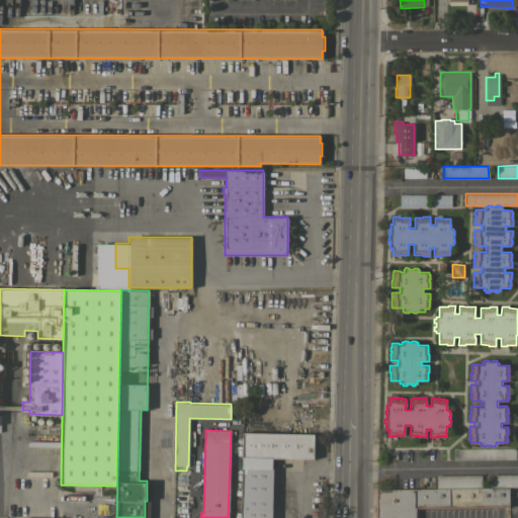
[(240,517),(243,432),(314,434),(313,450),(316,450),(315,457),(313,457),(313,458),(271,457),(271,468),(272,468),(271,517),(240,517)]
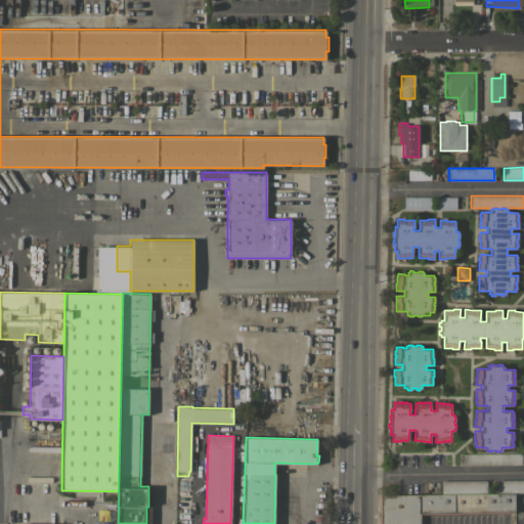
[(523,479),(523,491),(496,492),(496,480),(523,479)]
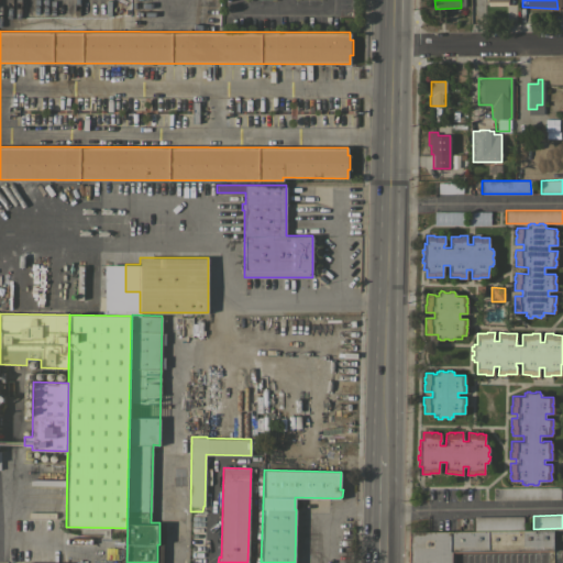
[(522,516),(522,529),(474,530),(474,516),(522,516)]
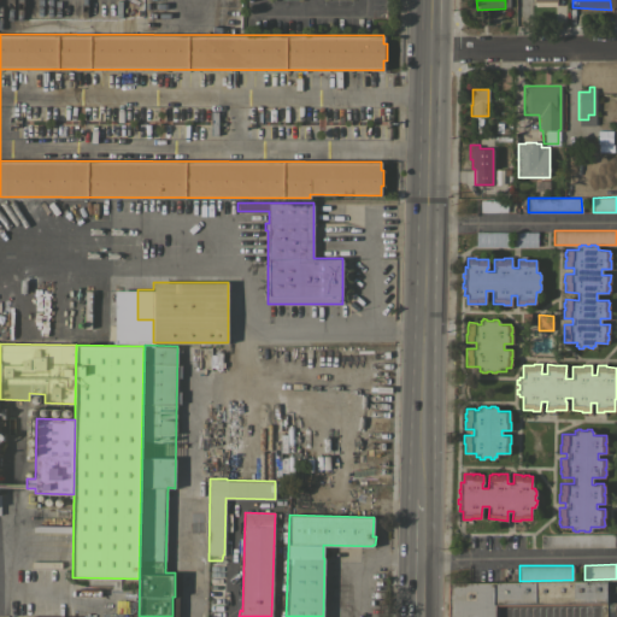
[(605,580),(605,598),(607,598),(607,604),(497,605),(495,616),(446,616),(447,582),(605,580)]
